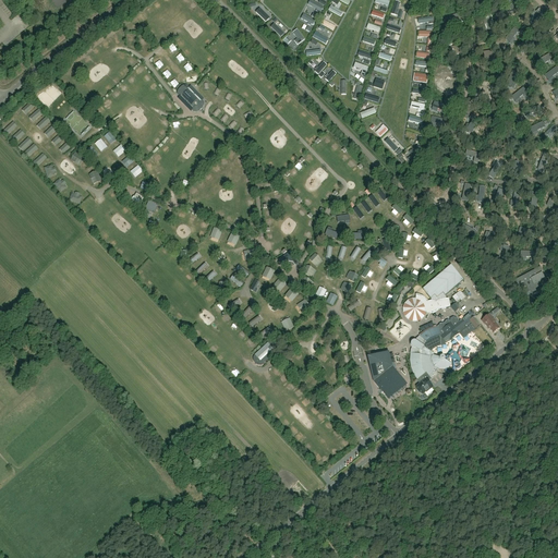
[(389,0),(385,0),(385,2),(379,0),(377,0),(375,9),(380,11),(383,5),(388,8),(391,0),(389,0)]
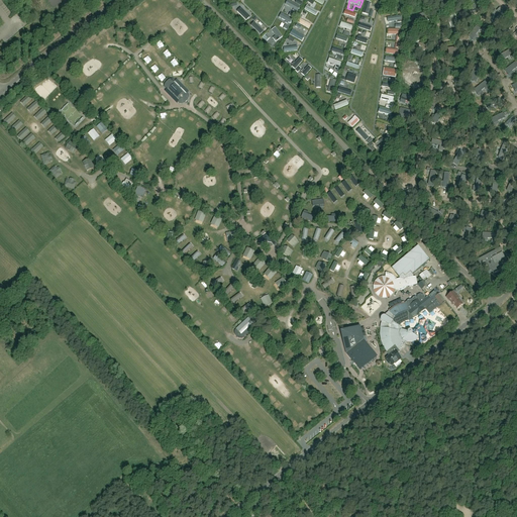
[(180,10),(184,6),(180,2),(176,6),(180,10)]
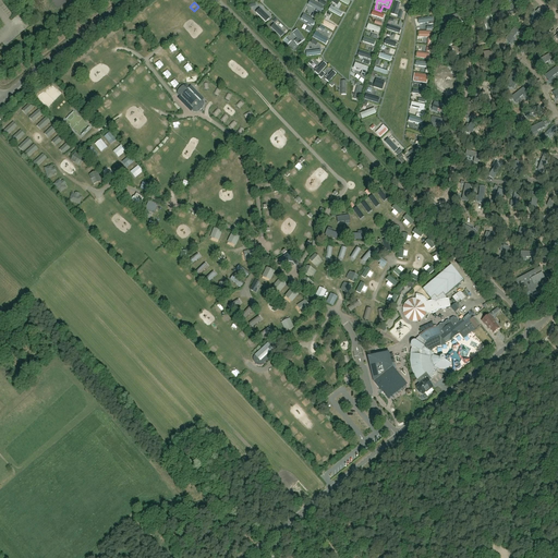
[(393,16),(399,19),(400,15),(404,16),(405,12),(401,11),(403,5),(398,3),(393,16)]
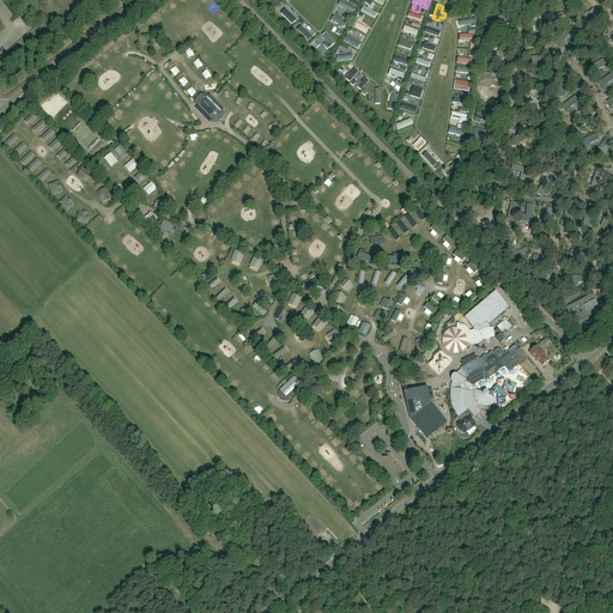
[(362,12),(376,19),(378,14),(364,6),(362,12)]
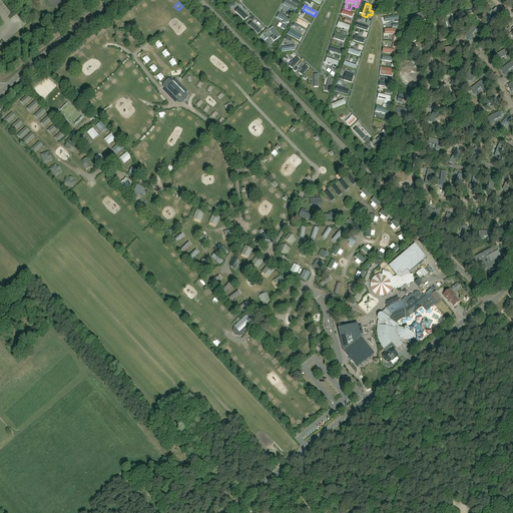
[(496,14),(489,21),(492,24),(503,14),(496,7),(492,11),(496,14)]
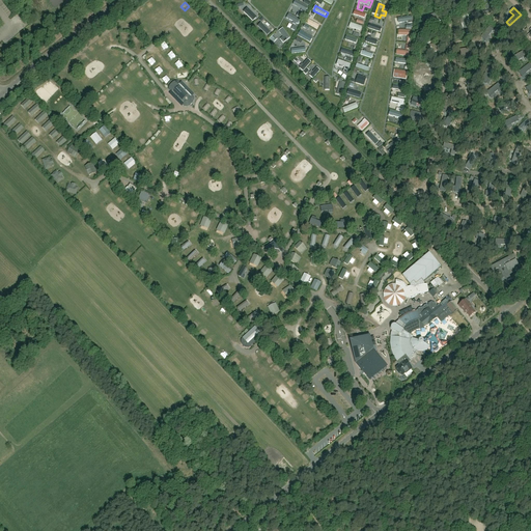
[(247,8),(244,12),(253,22),(257,18),(247,8)]
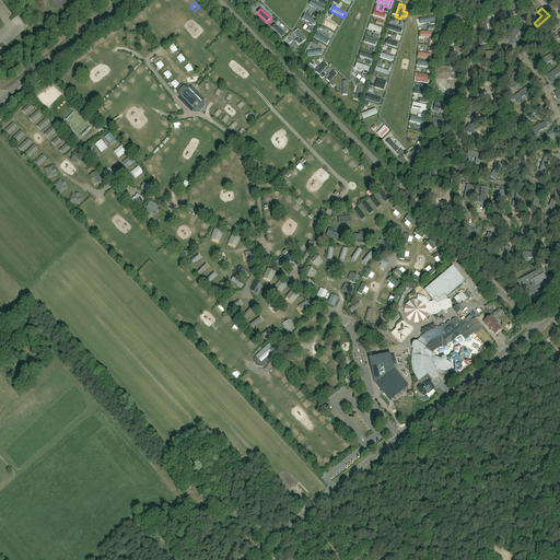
[(452,19),(453,19),(456,18),(457,24),(465,22),(464,16),(461,18),(461,14),(453,15),(451,16),(452,19)]
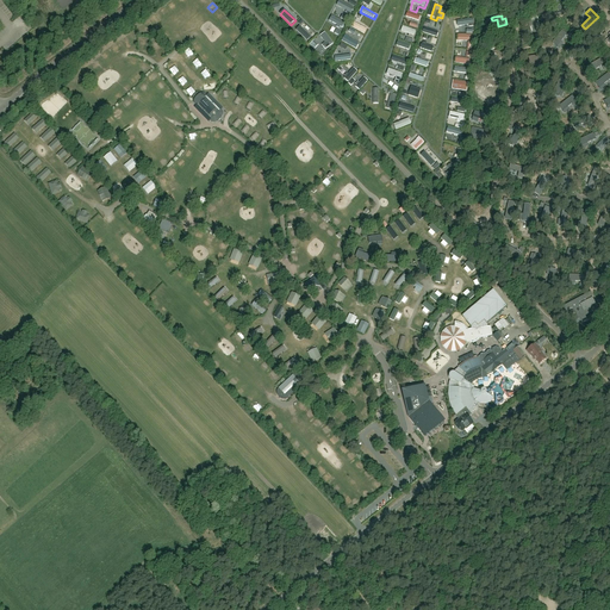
[(528,23),(531,33),(534,33),(534,30),(540,29),(537,20),(528,23)]
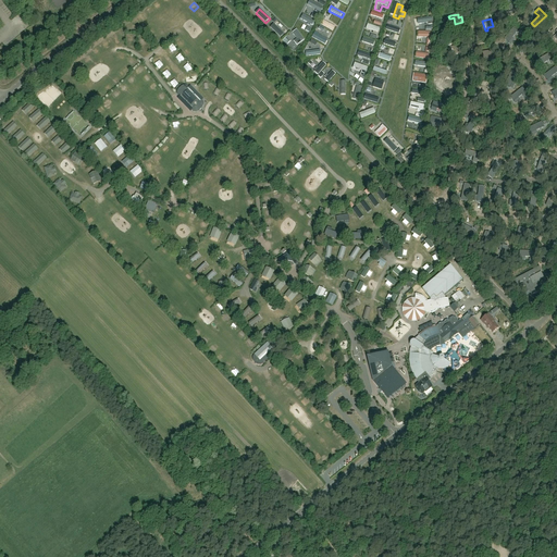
[(323,20),(320,24),(333,31),(335,25),(323,20)]
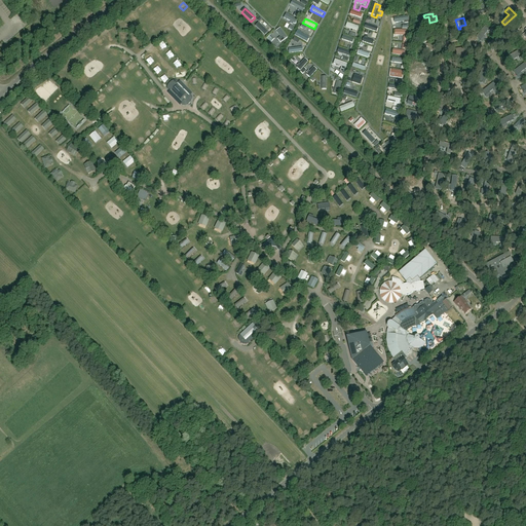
[(296,35),(309,43),(312,37),(311,37),(314,32),(309,30),(301,26),(296,35)]
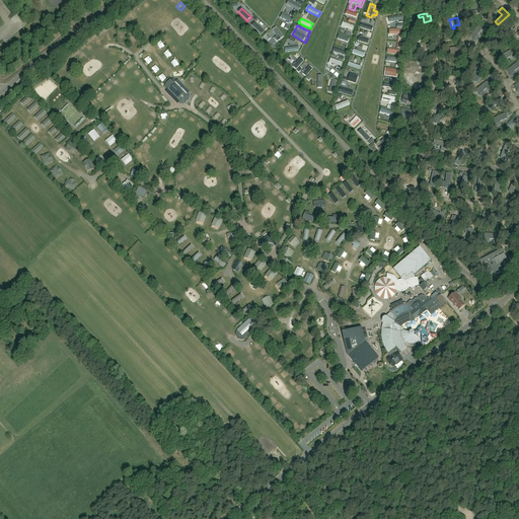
[(277,27),(273,30),(277,36),(274,39),(277,43),(284,38),(277,27)]
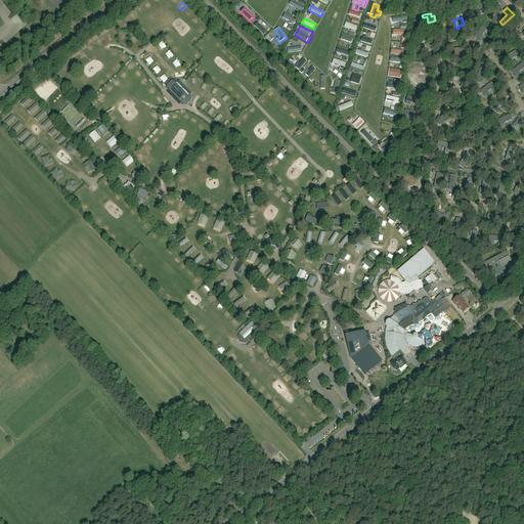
[(272,41),(271,42),(276,49),(280,45),(271,35),(268,37),(272,41)]
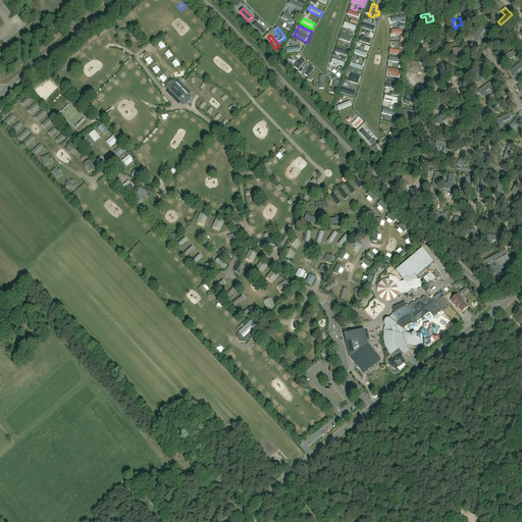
[(425,51),(432,50),(431,45),(429,45),(428,43),(421,44),(422,47),(424,46),(425,51)]
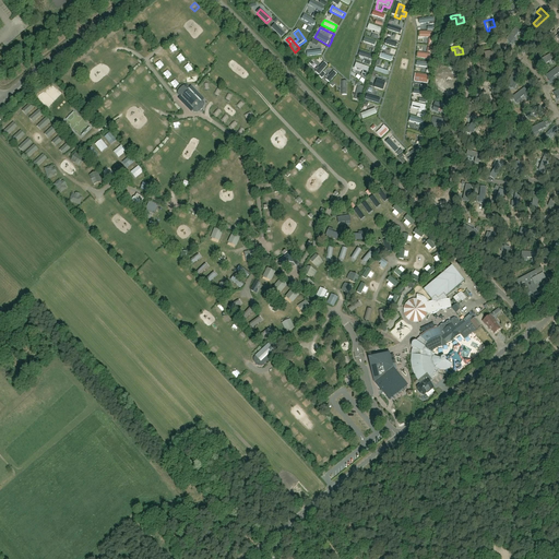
[(485,52),(486,62),(489,62),(489,60),(495,59),(494,55),(497,55),(497,51),(485,52)]
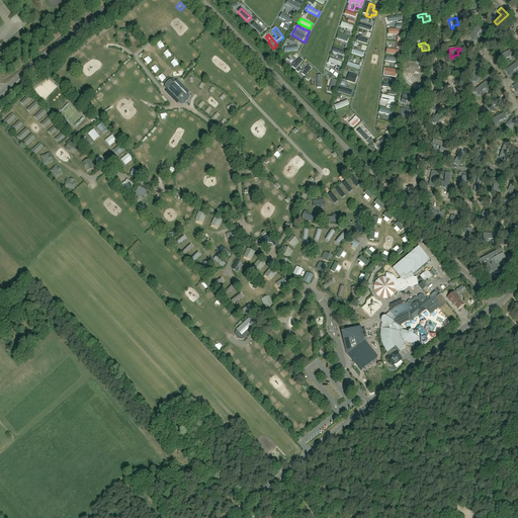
[(83,61),(87,58),(82,51),(78,54),(83,61)]
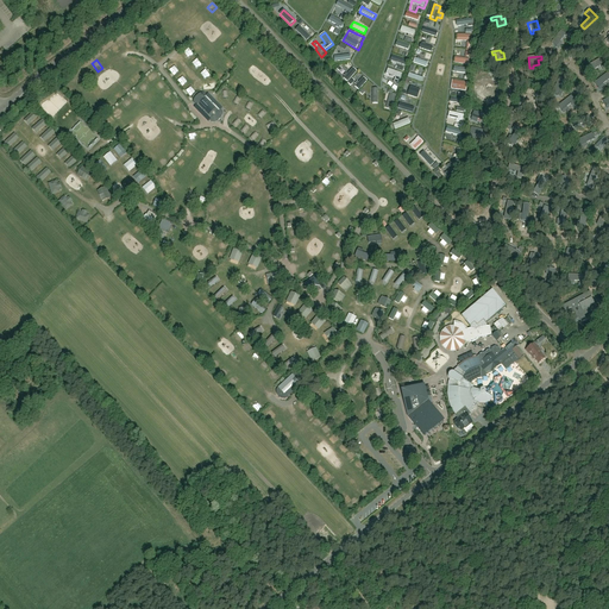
[(399,66),(407,68),(408,62),(394,60),(391,68),(397,69),(399,66)]
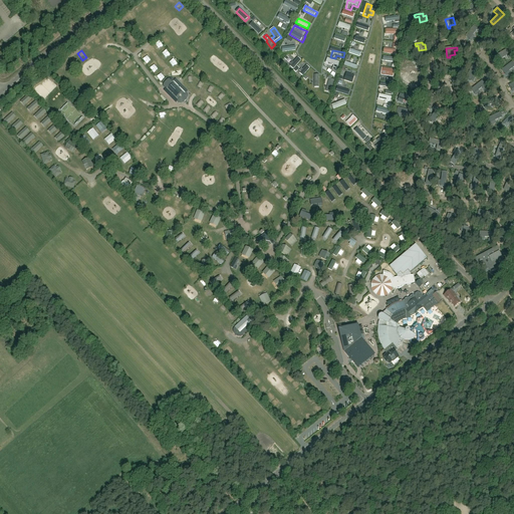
[(120,61),(125,56),(121,52),(116,57),(120,61)]
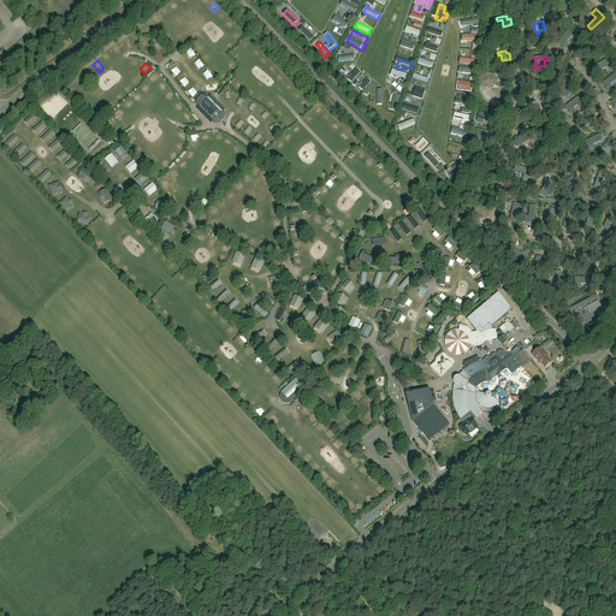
[(359,69),(349,80),(353,83),(362,72),(359,69)]
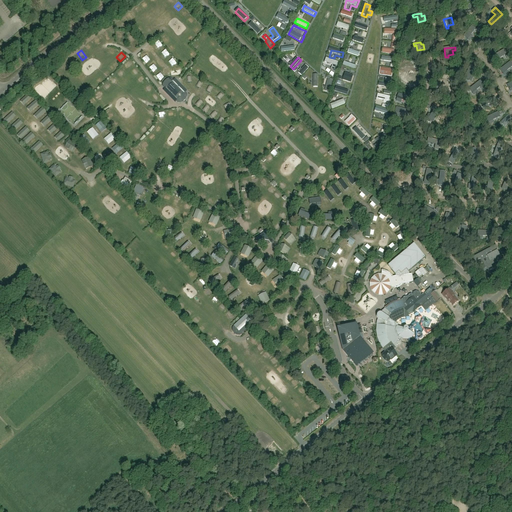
[(235,60),(231,64),(235,68),(239,65),(235,60)]
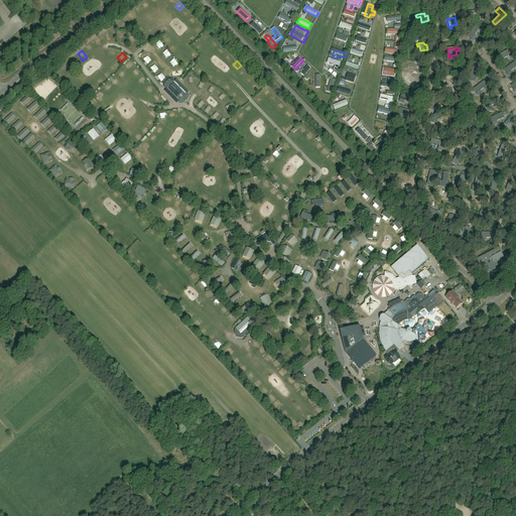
[(131,71),(134,68),(129,61),(126,65),(131,71)]
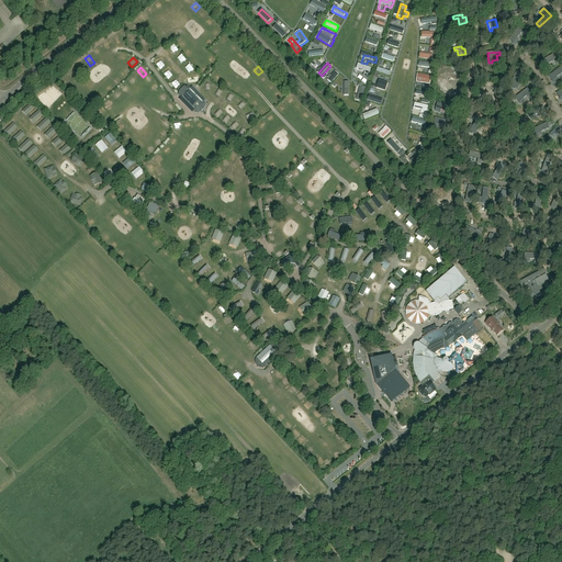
[(333,83),(340,76),(336,71),(328,80),(333,83)]
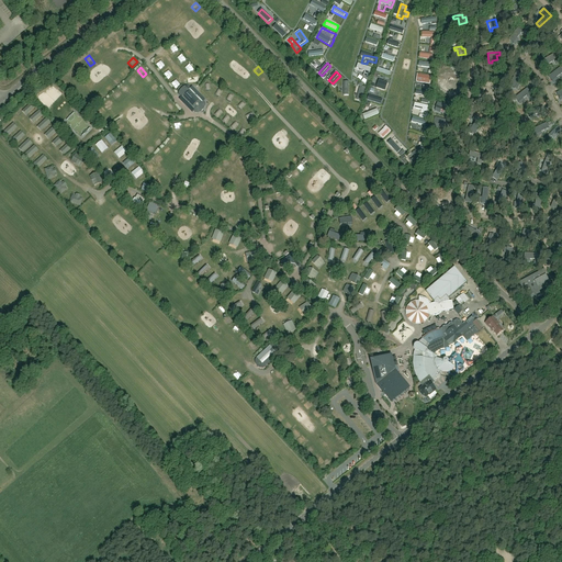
[(434,87),(434,78),(419,78),(419,86),(434,87)]
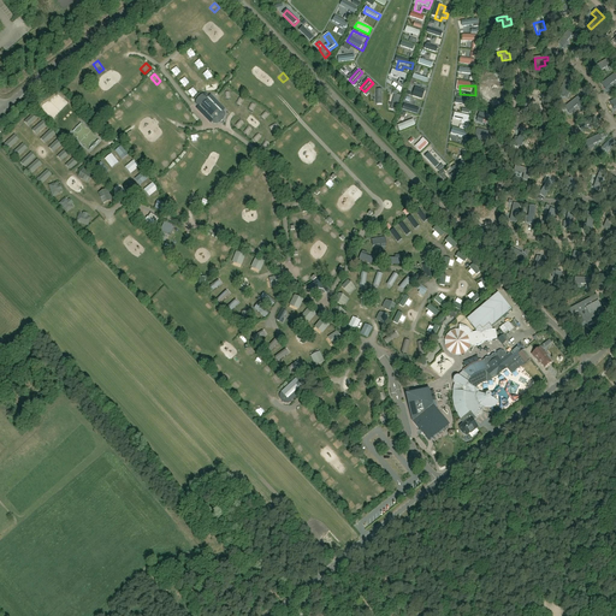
[(489,90),(497,102),(504,96),(495,86),(489,90)]
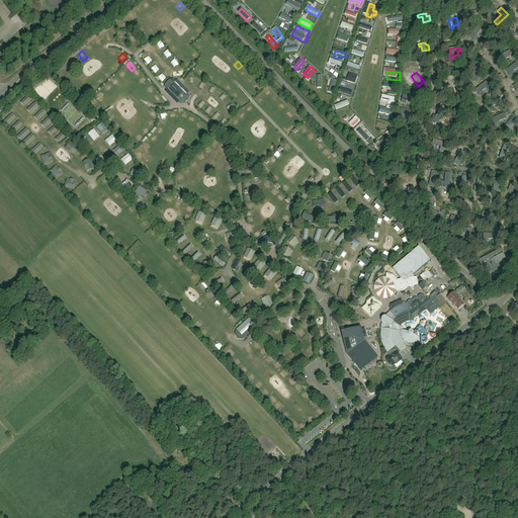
[(114,77),(111,81),(117,86),(120,82),(114,77)]
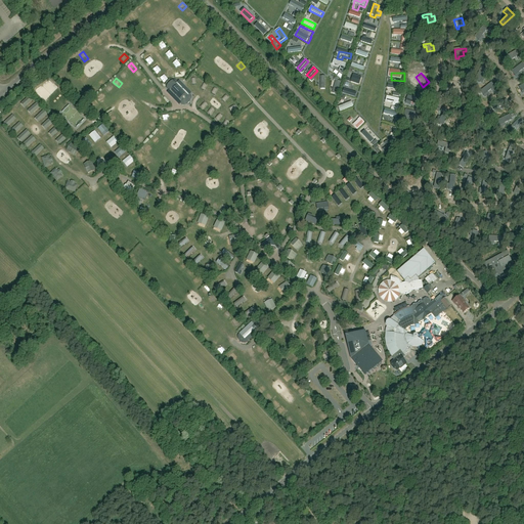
[(168,91),(167,92),(179,104),(180,103),(182,104),(185,105),(187,104),(189,103),(190,101),(191,98),(191,96),(190,94),(191,93),(179,81),(178,82),(176,81),(174,81),(171,82),(170,83),(168,85),(168,87),(168,89),(168,91)]
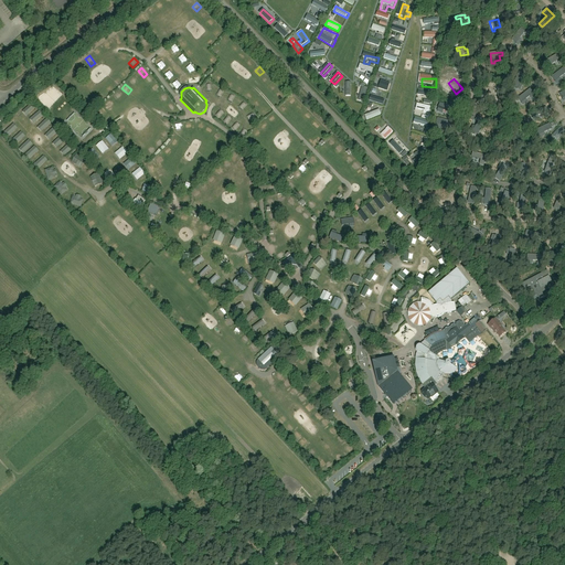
[(168,94),(160,98),(164,104),(171,98),(168,94)]
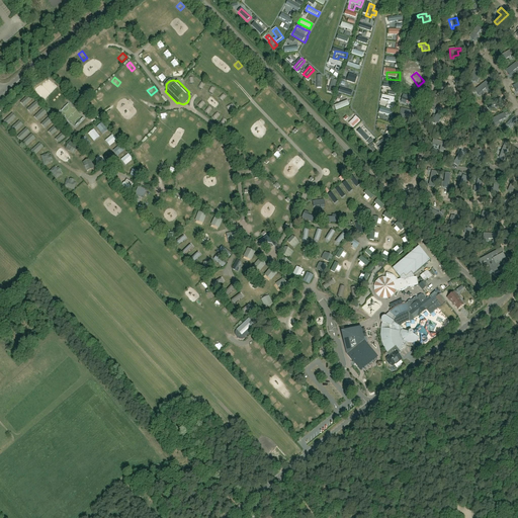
[(340,94),(353,98),(355,93),(341,89),(340,94)]
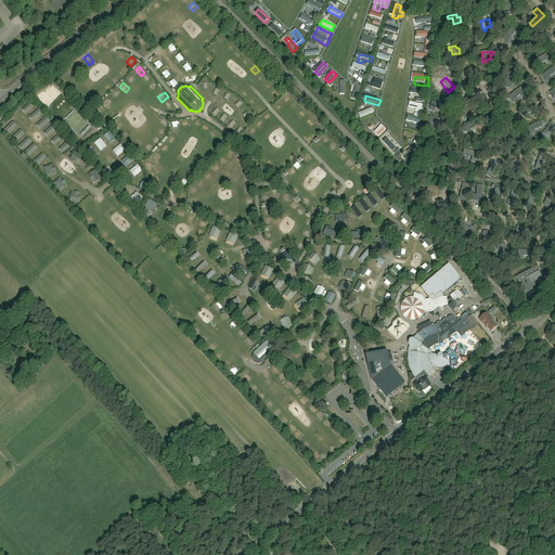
[(248,104),(253,107),(257,102),(254,99),(248,104)]
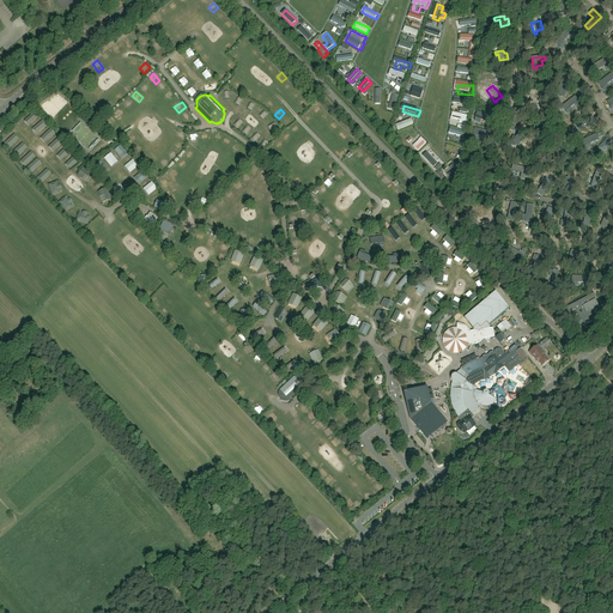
[(26,121),(31,126),(40,116),(36,111),(26,121)]
